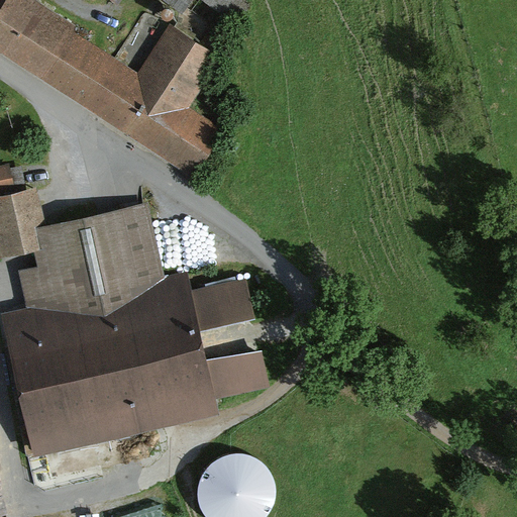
[(28,0),(11,0),(0,18),(0,45),(196,171),(223,129),(188,107),(220,56),(172,24),(141,72),(28,0)]
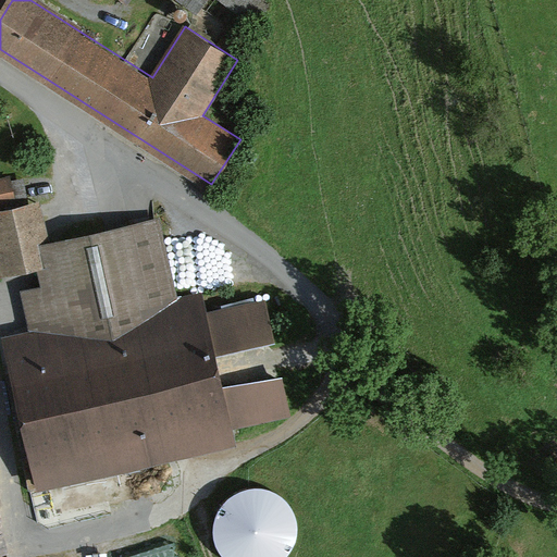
[(200,0),(207,5),(210,0),(226,0),(245,14),(256,0),(200,0)]
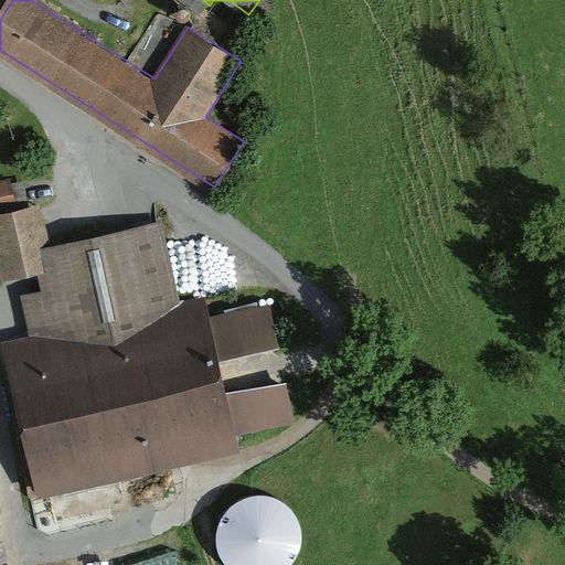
[(12,177),(0,179),(0,252),(6,280),(22,277),(33,332),(1,338),(34,498),(242,456),(237,434),(295,422),(287,382),(228,394),(222,360),(277,349),(268,305),(209,317),(205,297),(180,302),(164,223),(51,246),(42,203),(19,209),(12,177)]
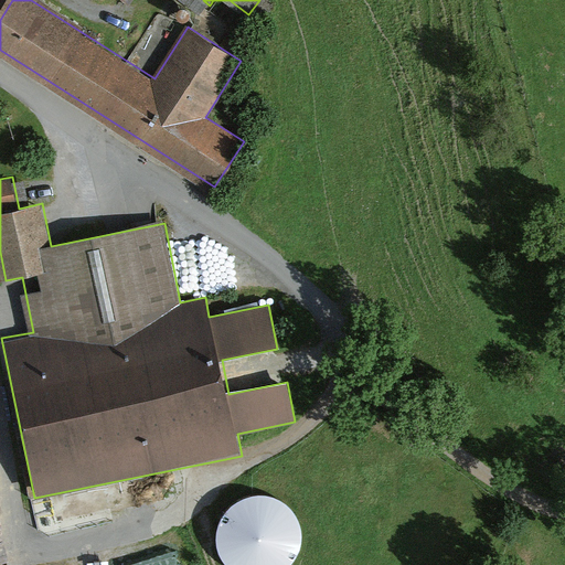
[(233,502),(232,534),(270,535),(272,504),(233,502)]
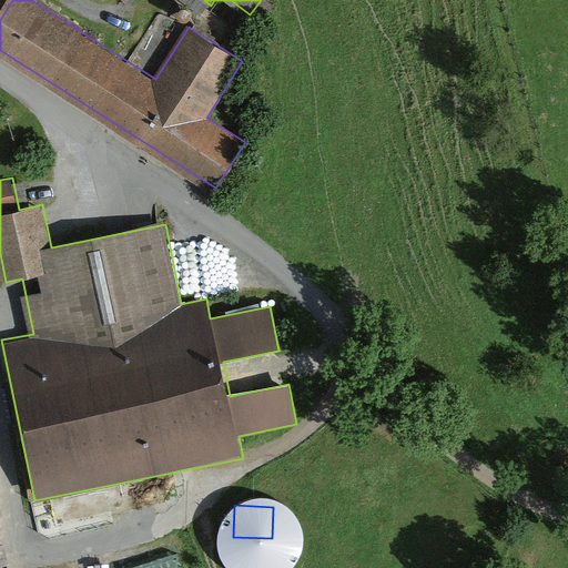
[(175,567),(173,557),(134,567),(175,567)]
